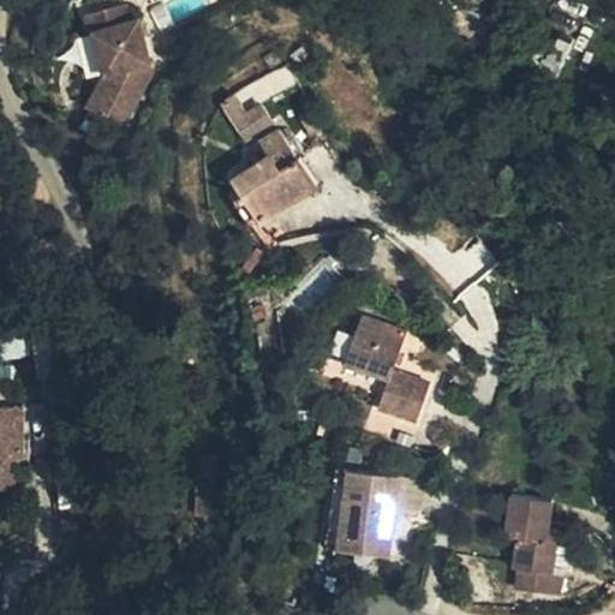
[(106,73),(90,106),(125,125),(154,71),(143,65),(153,63),(136,0),(90,13),(95,30),(105,69),(106,73)]
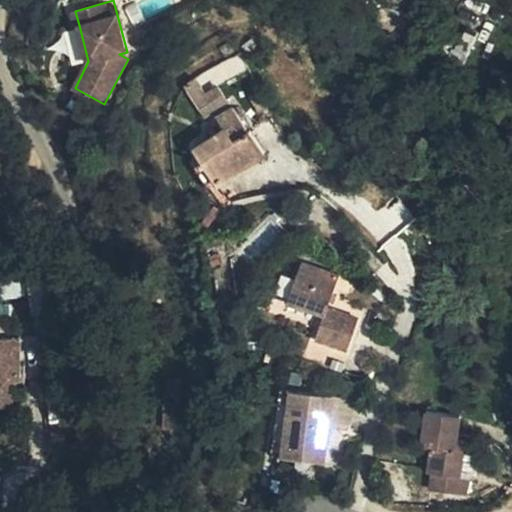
[(87,57),(79,25),(67,29),(76,60),(87,57)]
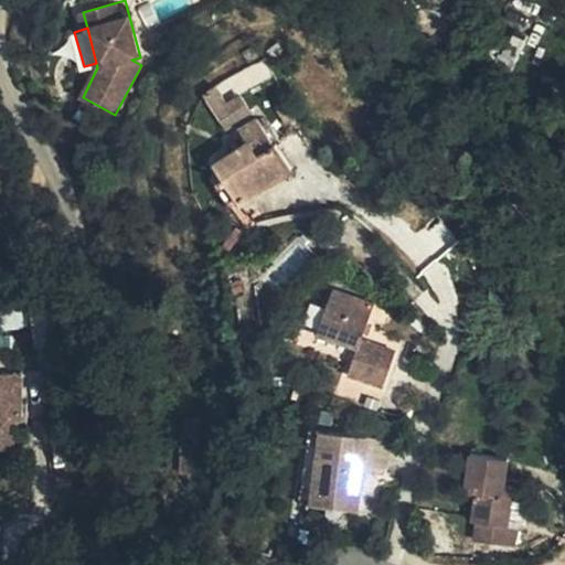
[(252,61),(259,55),(254,46),(246,52),(252,61)]
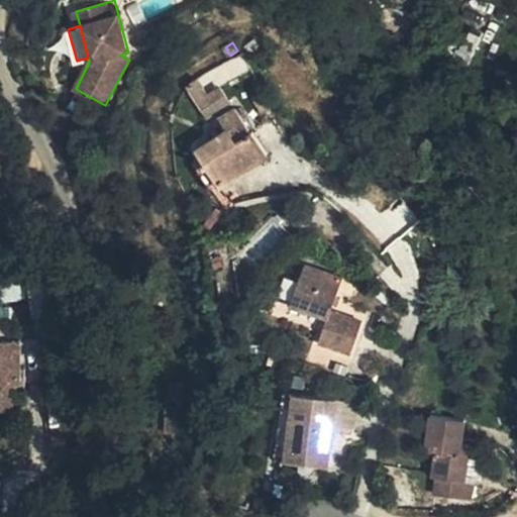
[(219,84),(248,70),(242,56),(185,83),(202,118),(229,106),(219,84)]
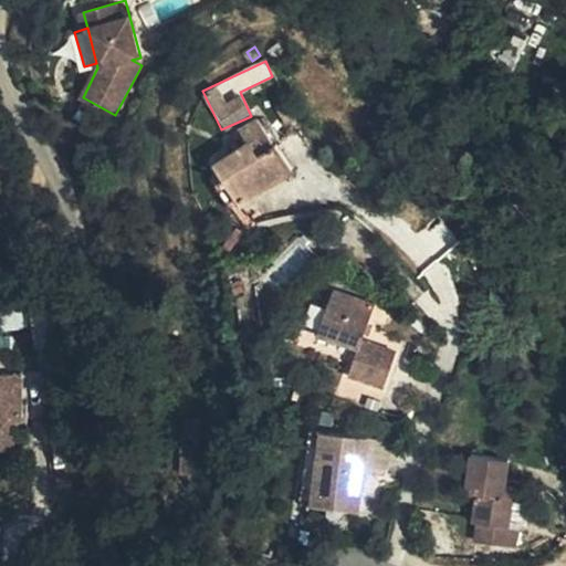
[(295,173),(261,116),(242,128),(250,140),(218,161),(244,203),(295,173)]
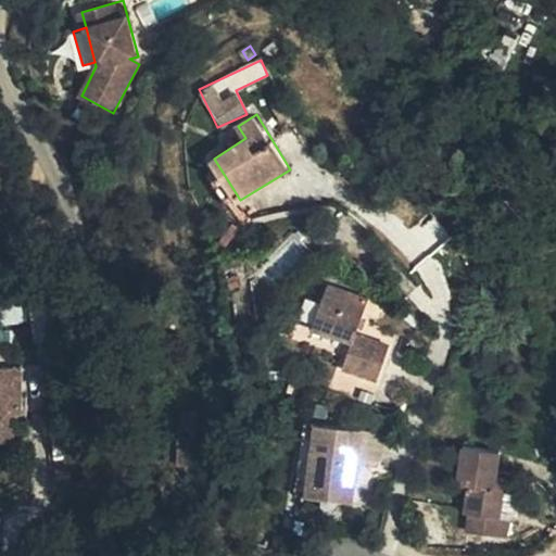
[(357,336),(369,301),(329,285),(314,328),(354,342),(343,369),(377,383),(390,349),(357,336)]
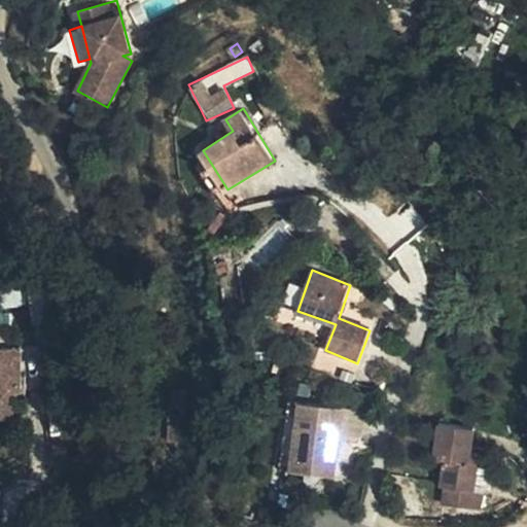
[(0,417),(14,417),(14,387),(20,386),(20,348),(0,347),(0,417)]
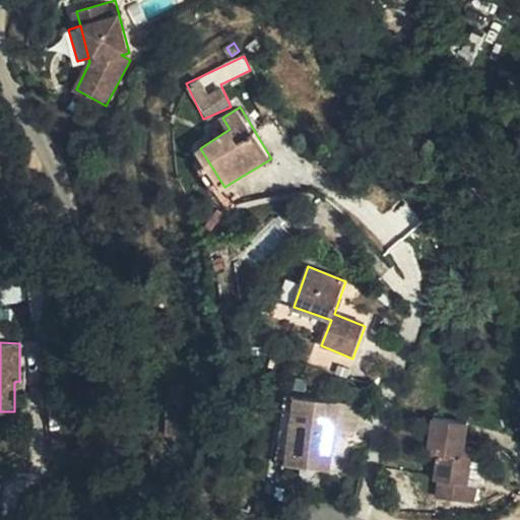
[(276,462),(286,464),(296,395),(284,393),(276,462)]
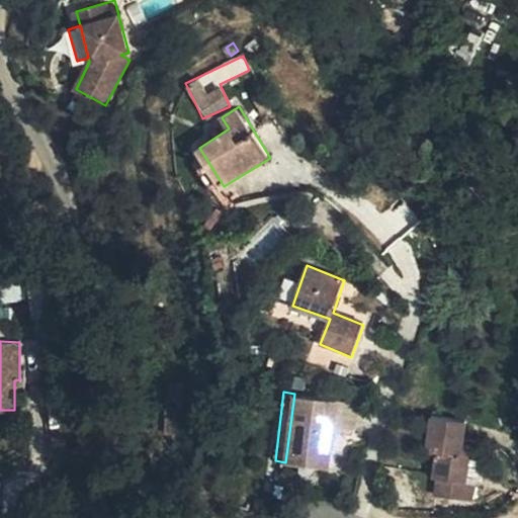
[(294,394),(285,462),(328,469),(337,402),(294,394)]
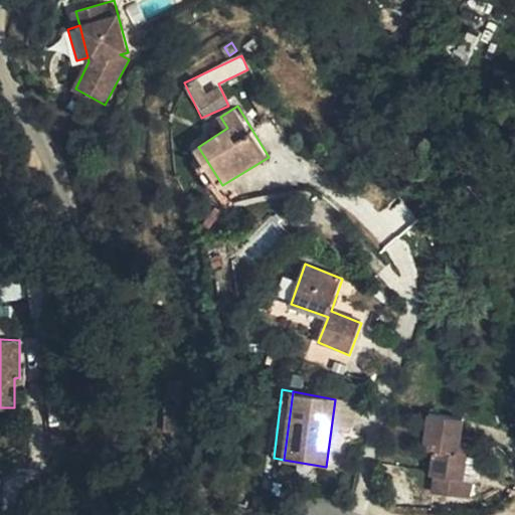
[(460,455),(462,444),(464,420),(428,413),(423,449),(434,451),(430,476),(434,477),(433,493),(471,499),(473,482),(464,481),(467,456),(460,455)]
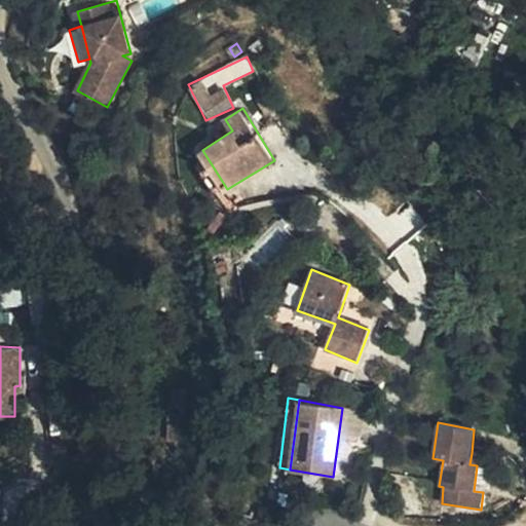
[(479,454),(472,453),(470,464),(477,465),(479,454)]
